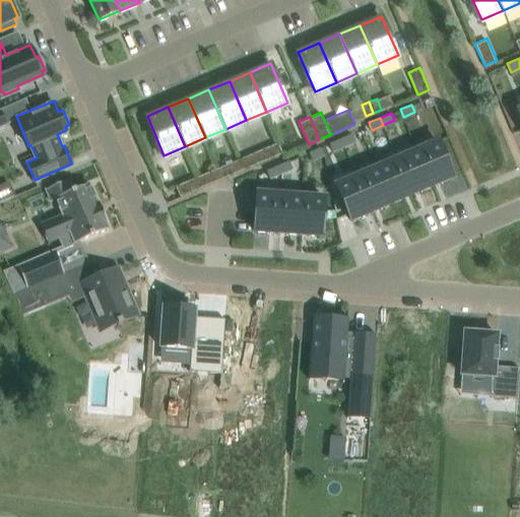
[(355,140),(352,133),(341,138),(344,145),(355,140)]
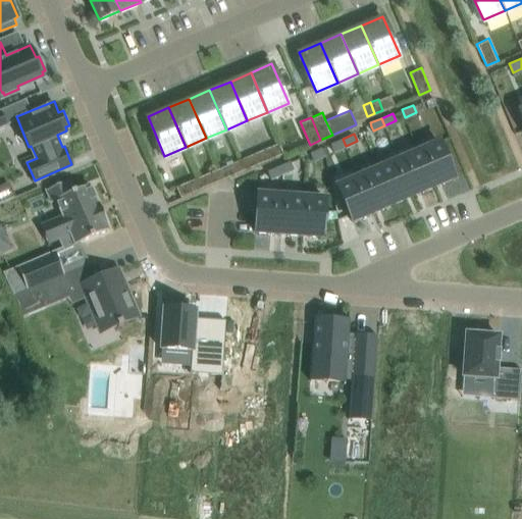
[(346,146),(343,139),(330,143),(334,151),(346,146)]
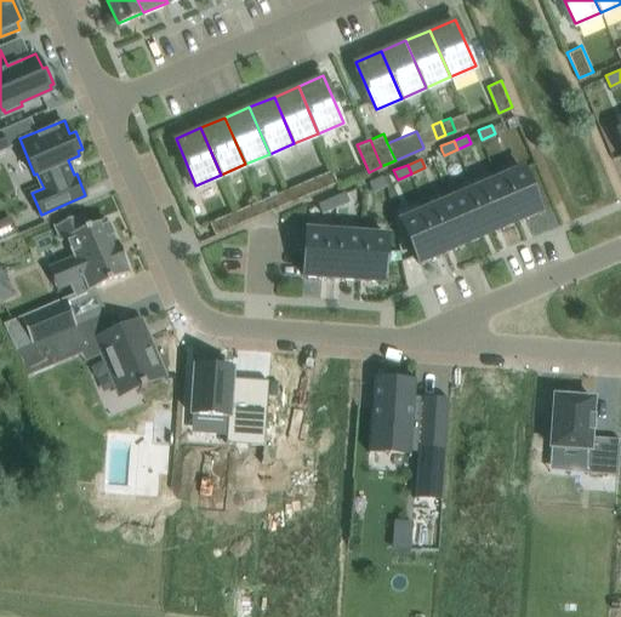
[(541,210),(523,166),(497,177),(517,220),(541,210)]
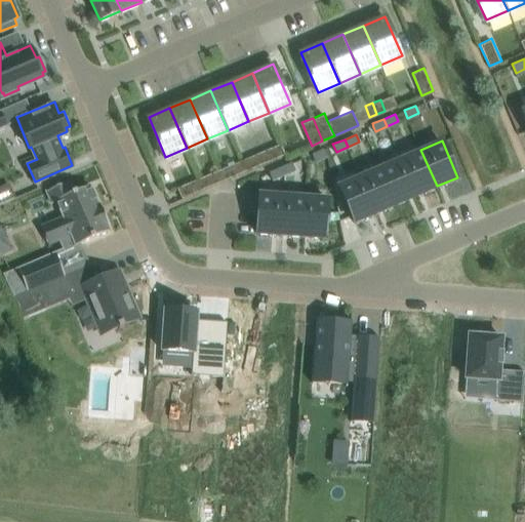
[(268,147),(260,150),(266,162),(273,158),(268,147)]
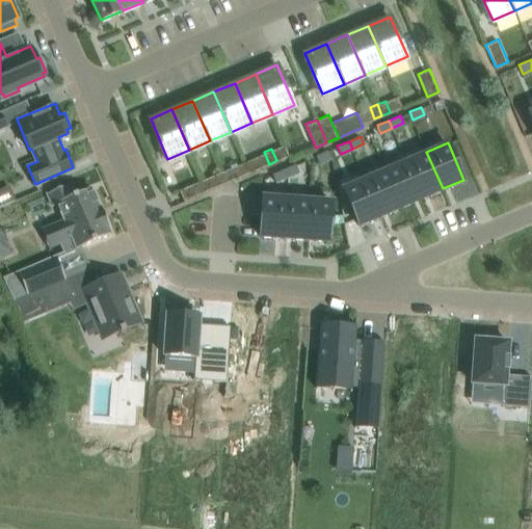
[(316,156),(319,163),(331,158),(328,151),(316,156)]
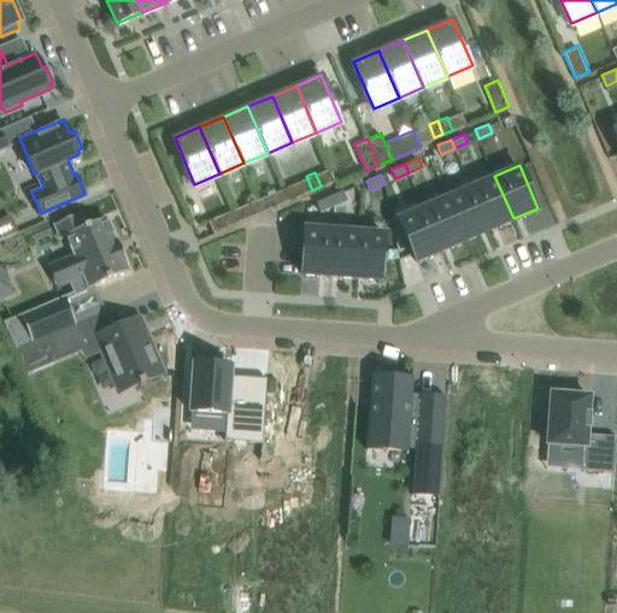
[(306,176),(297,181),(303,194),(312,190),(306,176)]
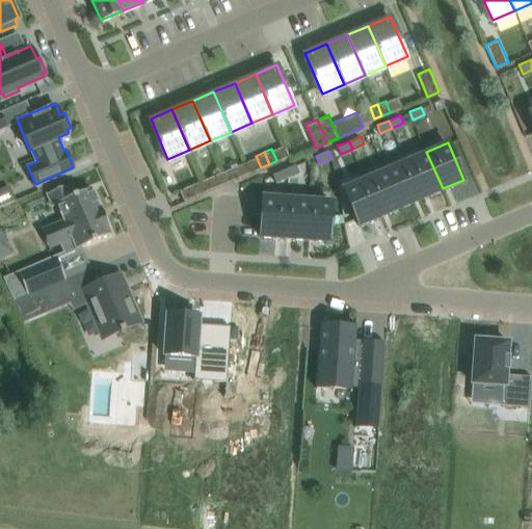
[(443,188),(426,152),(405,160),(422,197),(443,188)]
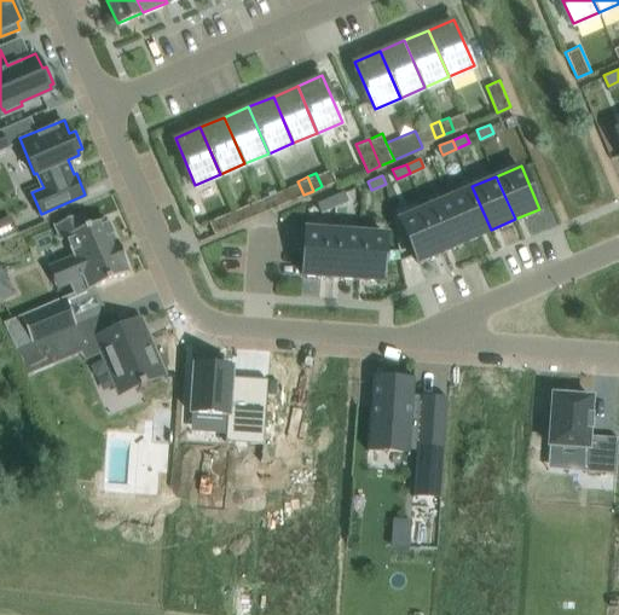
[(449,197),(467,239),(491,230),(472,186),(449,197)]
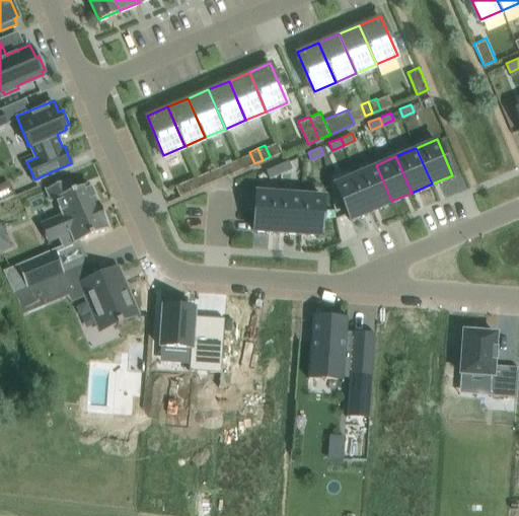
[(292,167),(289,160),(278,164),(281,172),(292,167)]
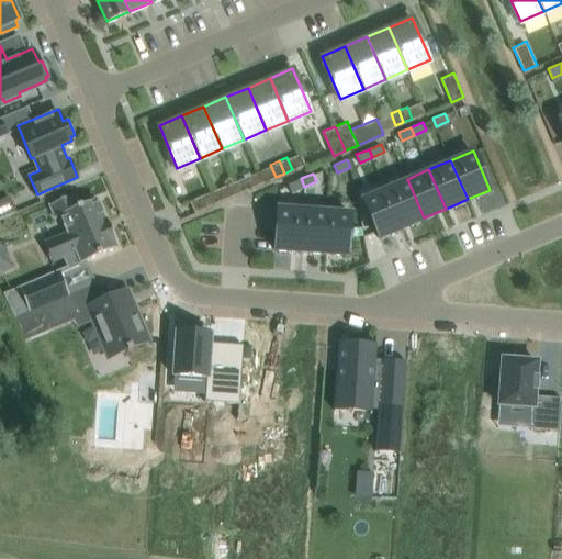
[(243,176),(235,180),(240,192),(248,188),(243,176)]
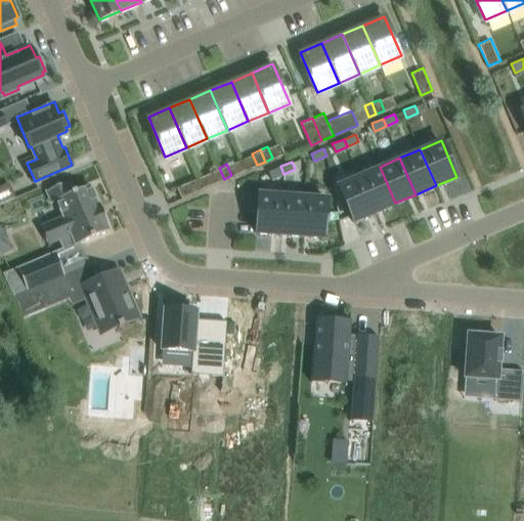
[(284,174),(280,166),(269,171),(272,178),(284,174)]
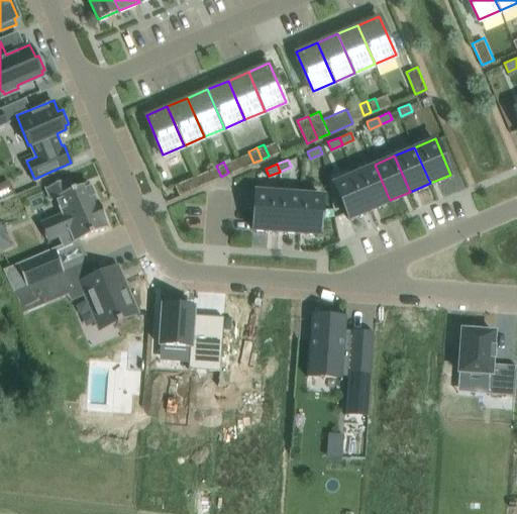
[(390,200),(375,165),(354,173),(370,209),(390,200)]
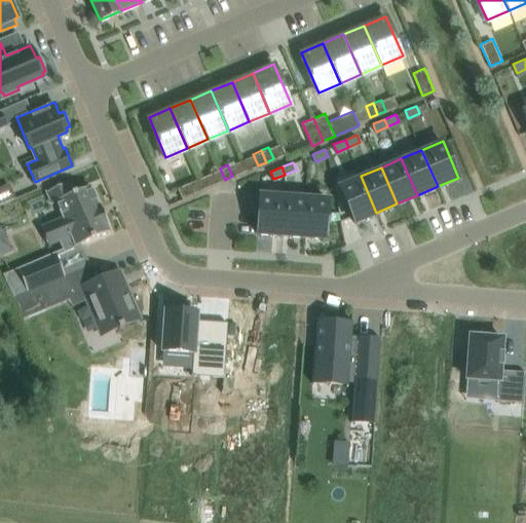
[(220,169),(212,172),(217,183),(225,180),(220,169)]
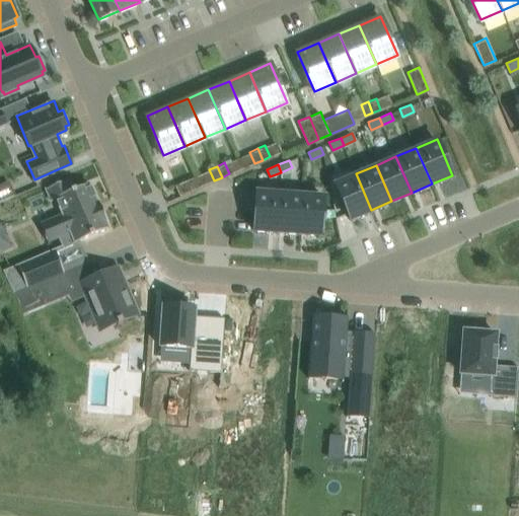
[(371,210),(356,173),(335,182),(350,219),(371,210)]
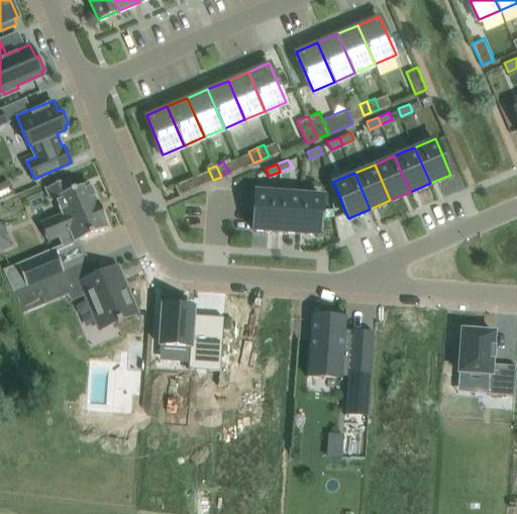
[(179,194),(200,185),(196,174),(174,183),(177,189),(179,194)]
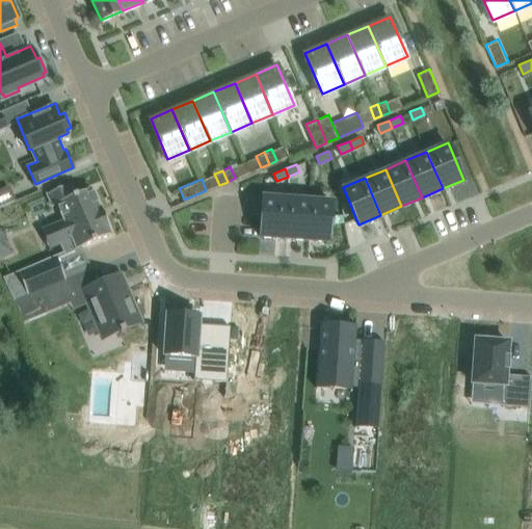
[(58,241),(63,253),(110,233),(109,229),(110,228),(101,205),(99,206),(90,187),(74,194),(70,183),(47,192),(52,205),(57,203),(63,218),(59,220),(67,238),(58,241)]
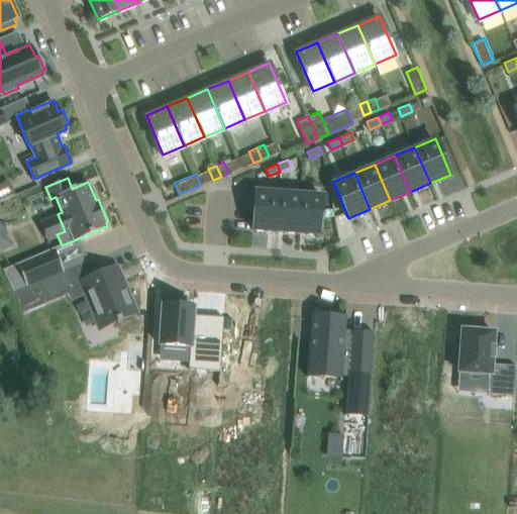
[(20,193),(32,213),(38,209),(26,189),(20,193)]
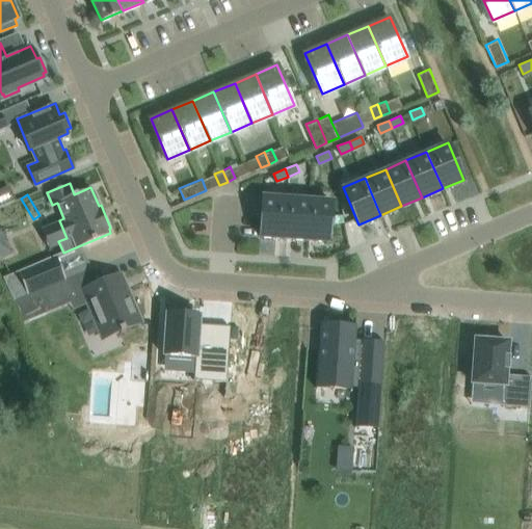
[(284,237),(286,197),(263,195),(260,236),(284,237)]
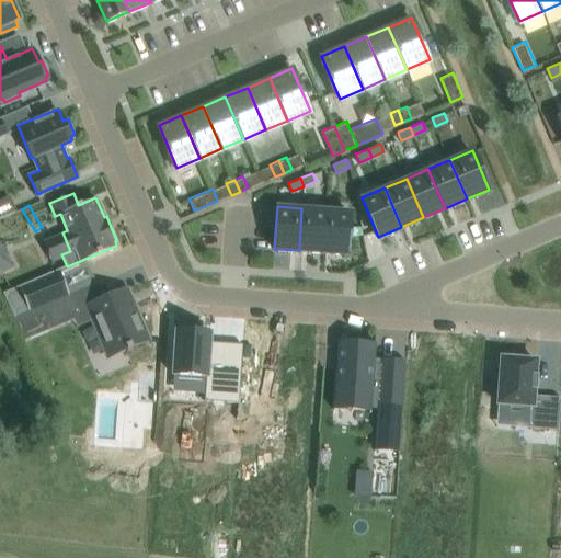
[(322,251),(325,209),(301,208),(299,250),(322,251)]
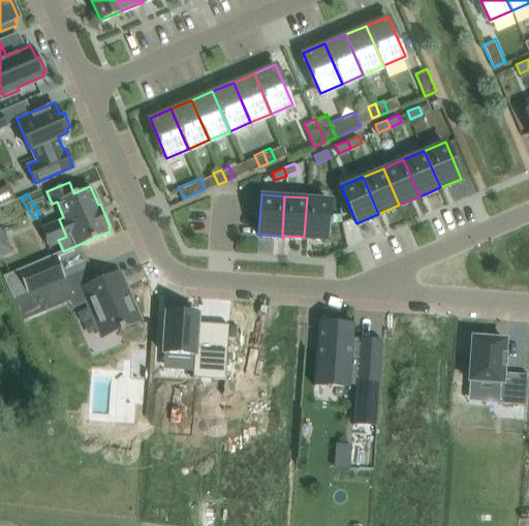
[(328,239),(330,199),(307,197),(304,237),(328,239)]
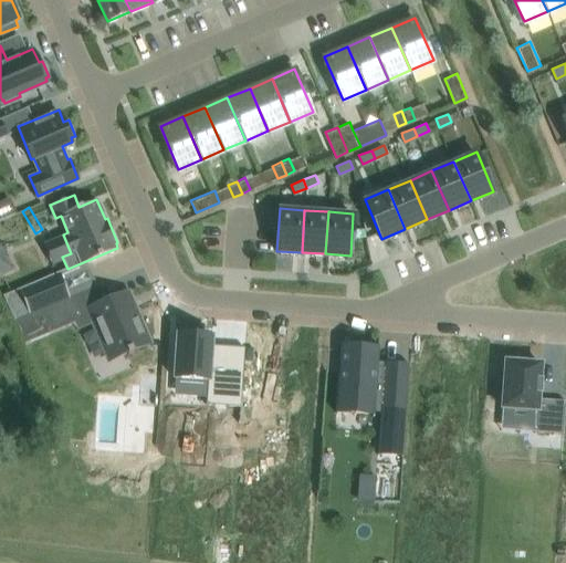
[(4,242),(0,243),(0,272),(16,266),(4,242)]
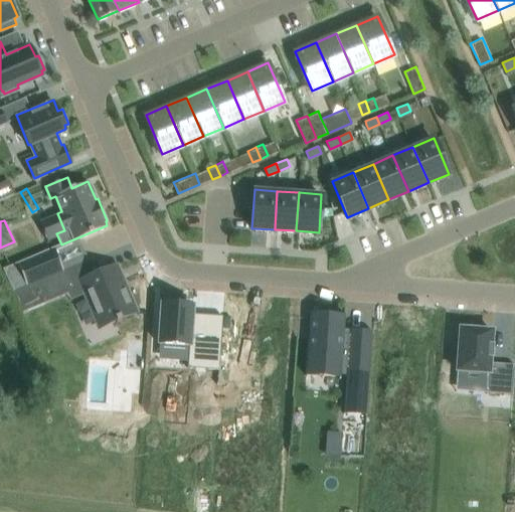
[(53,246),(17,263),(26,285),(36,281),(63,269),(63,267),(53,246)]
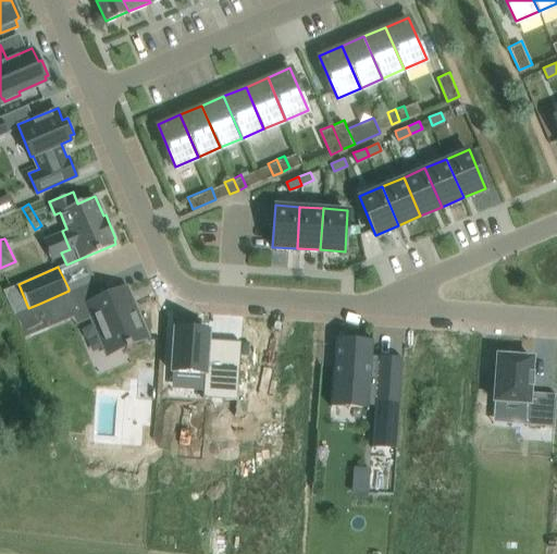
[(125,347),(131,345),(130,344),(147,336),(131,298),(126,300),(121,287),(86,303),(107,353),(124,346),(125,347)]
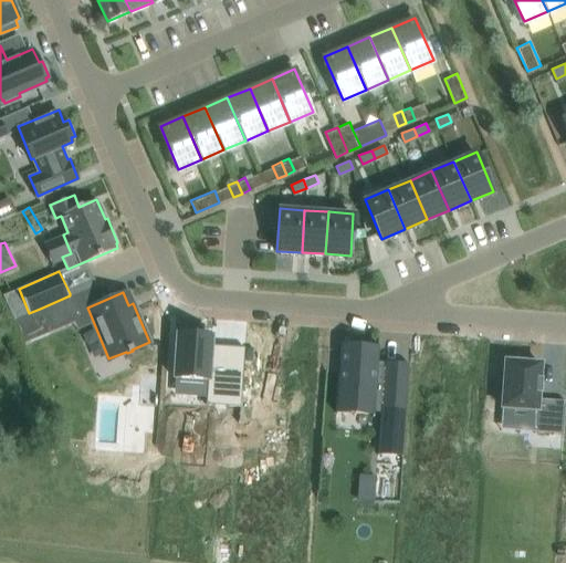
[(70,295),(40,309),(48,326),(80,312),(72,294),(71,295),(70,295)]
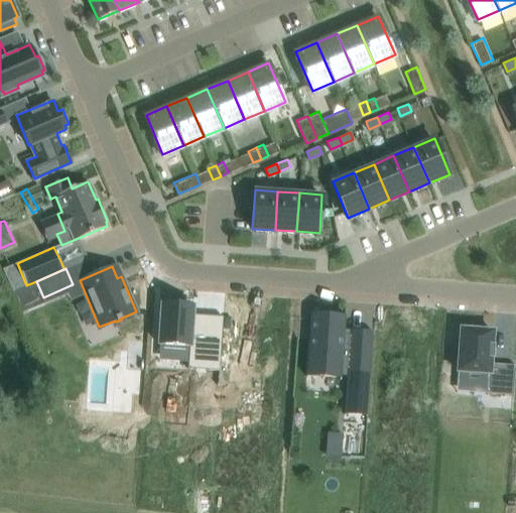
[(161,302),(158,343),(160,343),(189,345),(188,356),(188,360),(187,367),(220,369),(223,315),(192,312),(194,304),(179,304),(179,300),(163,299),(162,303),(161,302)]
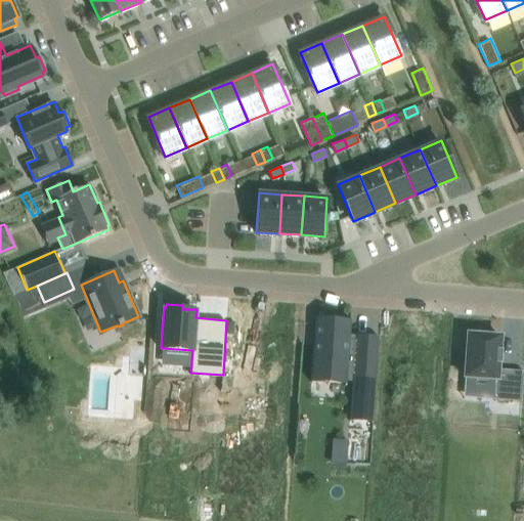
[(316,316),(311,381),(312,381),(313,379),(345,381),(345,383),(346,383),(347,372),(353,373),(350,417),(350,419),(351,419),(351,418),(372,419),(372,421),(373,421),(379,335),(378,335),(377,337),(357,336),(357,334),(355,334),(355,339),(349,338),(351,318),(349,318),(349,320),(317,318),(317,316),(316,316)]
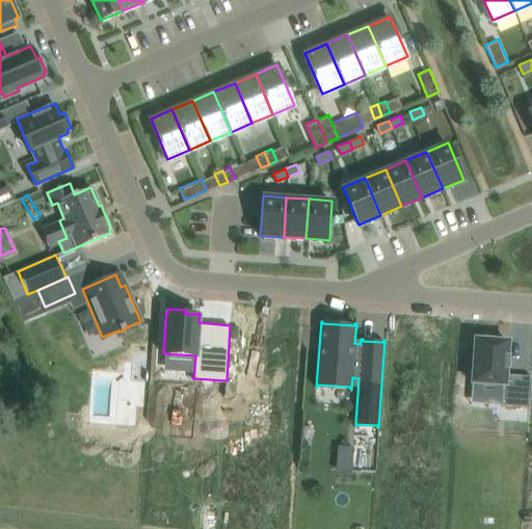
[(475,338),(472,381),(503,384),(501,404),(530,406),(531,375),(505,373),(506,367),(507,367),(508,355),(507,355),(508,341),(495,340),(496,336),(478,335),(477,339),(475,338)]
